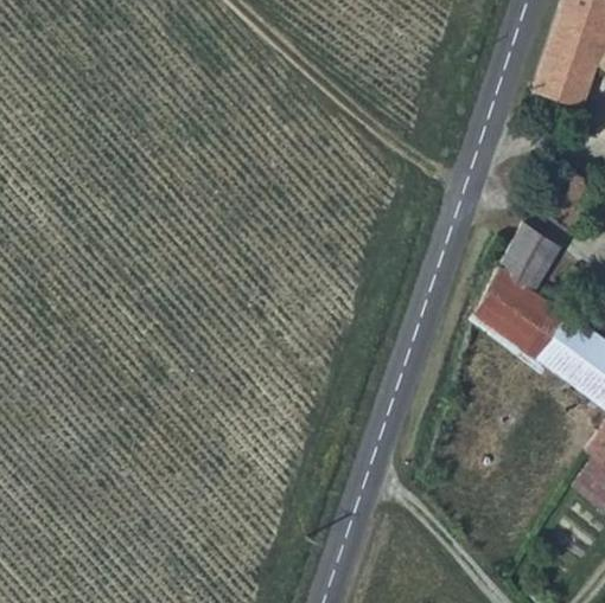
[(600,64),(604,66),(604,0),(565,0),(535,89),(586,103),(600,64)]
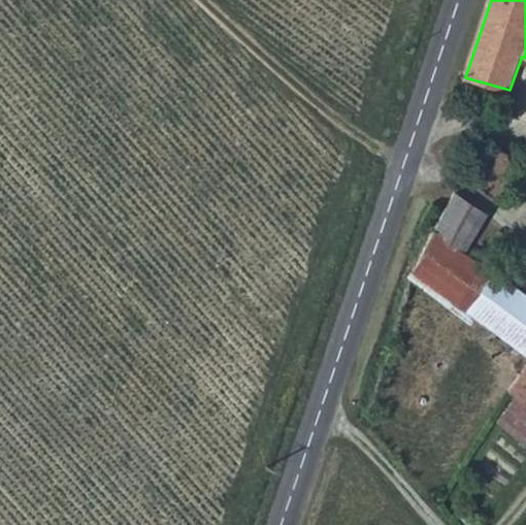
[(495,198),(517,160),(484,139),(461,178),(495,198)]
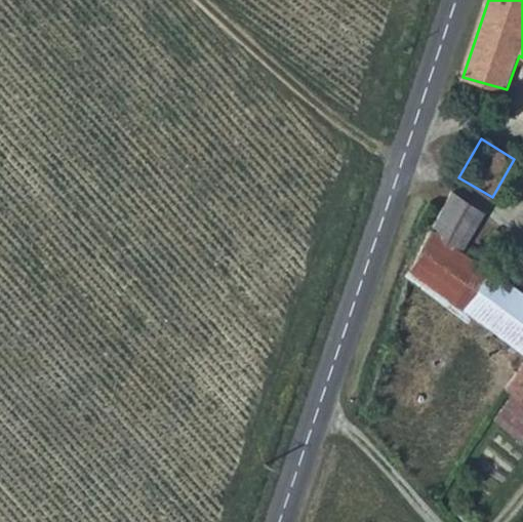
[(464,311),(488,273),(463,251),(484,212),(450,192),(432,229),(426,226),(408,259),(403,276),(415,286),(421,279),(464,311)]
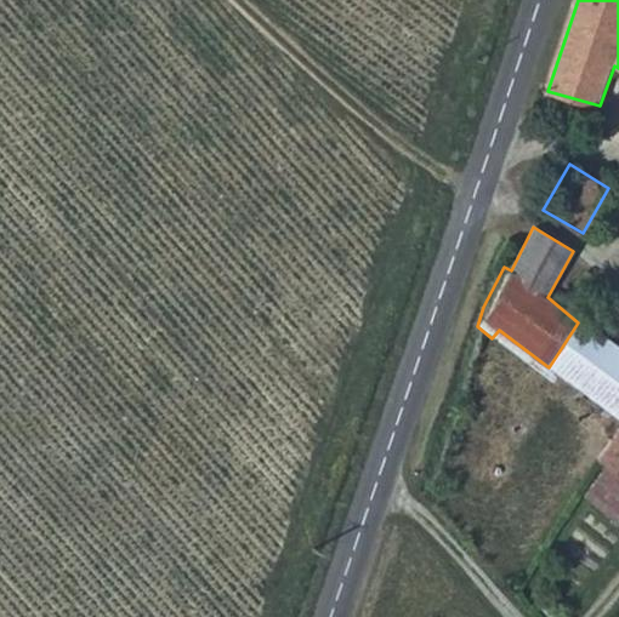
[(618,355),(578,323),(549,367),(601,409),(618,424),(618,355)]
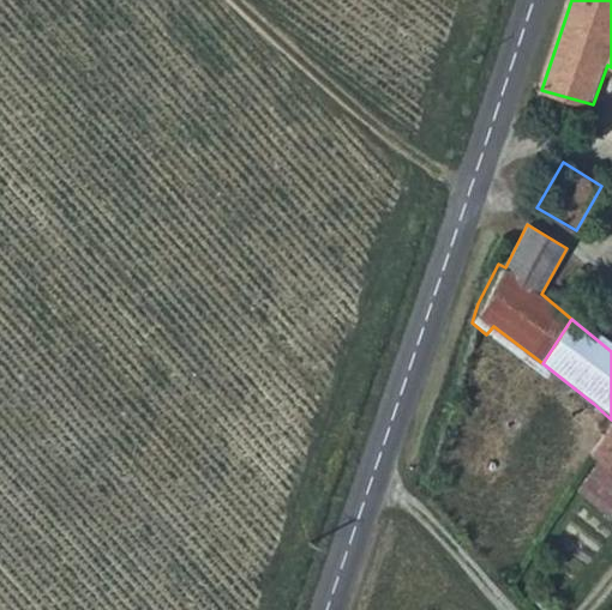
[(611,420),(594,404),(583,415),(601,430),(605,427),(611,432),(611,420)]
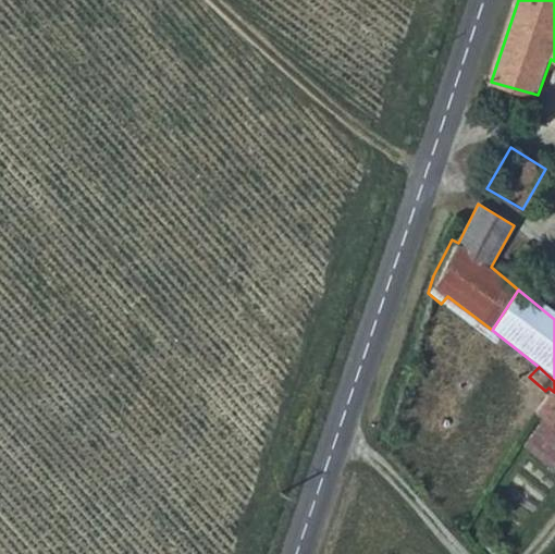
[(554,392),(549,388),(545,391),(529,415),(554,432),(554,392)]
